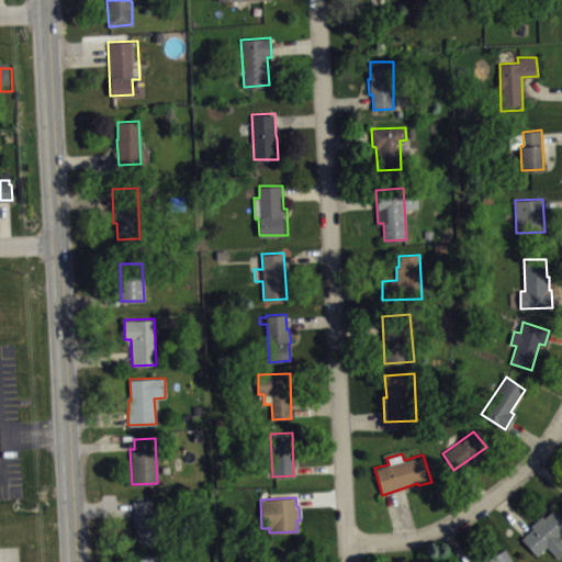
[(133,501),(134,524),(137,524),(137,543),(160,543),(160,499),(133,501)]
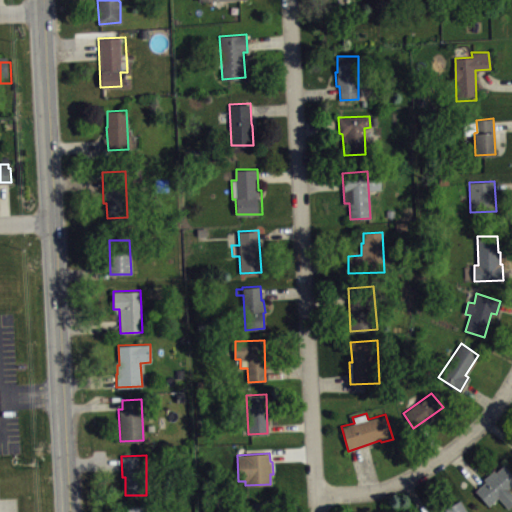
[(475,490),(488,507),(498,498),(508,509),(511,505),(511,493),(508,489),(511,485),(511,474),(504,465),(496,472),(494,470),(483,479),(485,481),(475,490)]
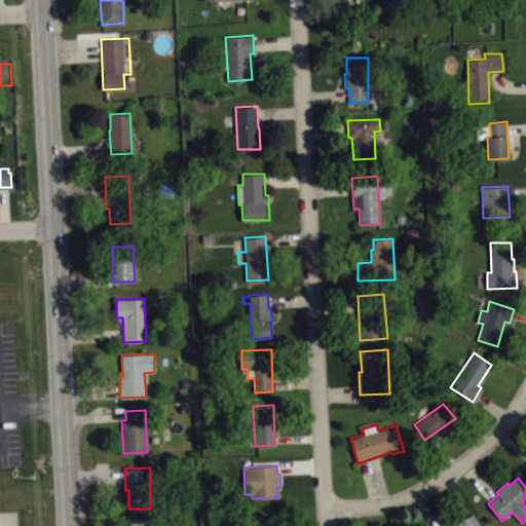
[(258,516),(258,525),(279,525),(279,515),(258,516)]
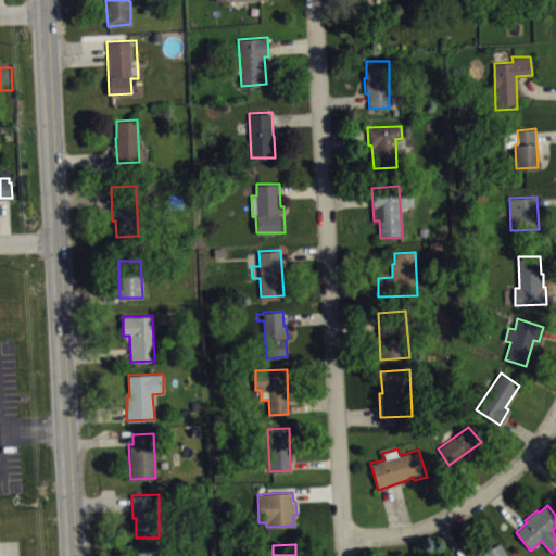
[(506,555),(500,544),(478,555),(506,555)]
